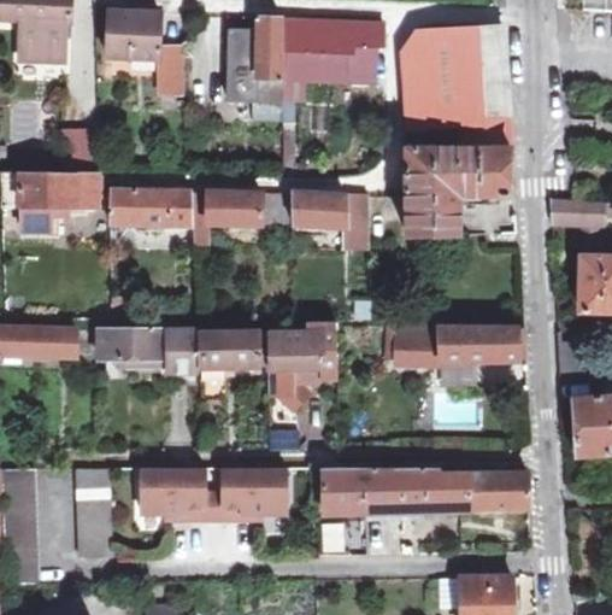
[(0,18),(19,18),(18,58),(63,59),(64,21),(68,21),(66,0),(0,0),(0,18)]
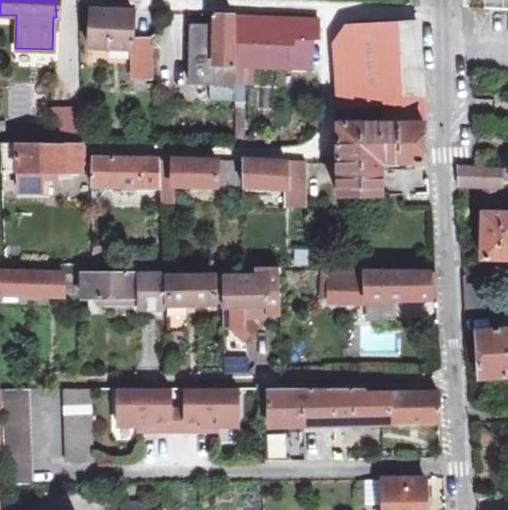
[(86,45),(86,8),(76,7),(77,45),(86,45)]
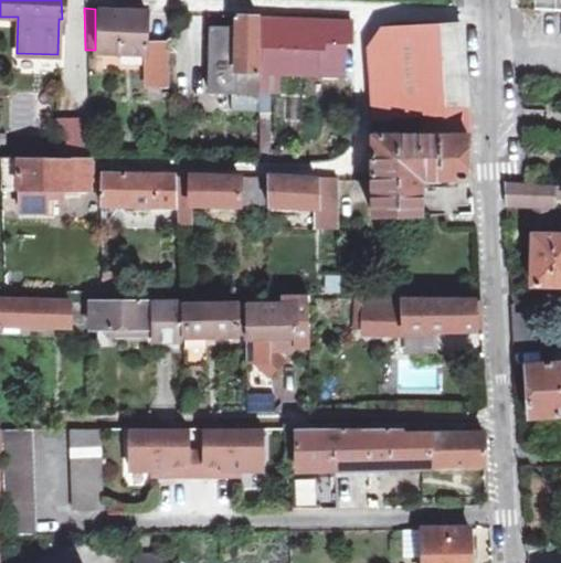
[(143,10),(95,9),(95,50),(143,52),(146,97),(169,96),(167,40),(143,40),(143,10)]
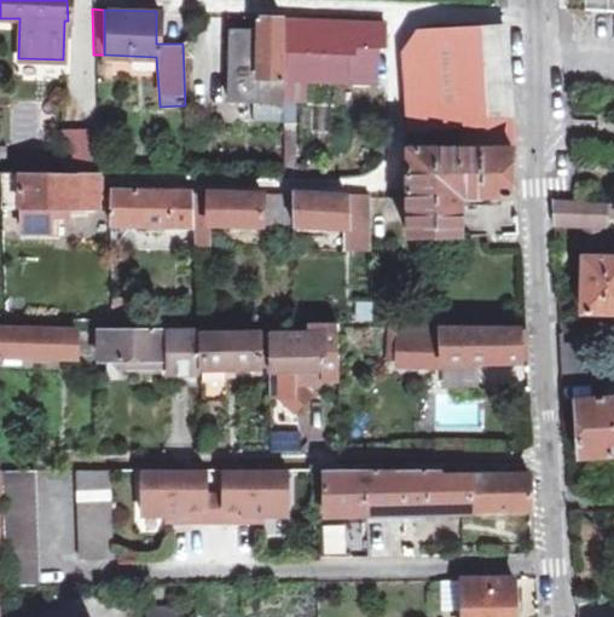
[(229,96),(283,98),(282,74),(349,76),(352,42),(382,45),(381,19),(259,15),(258,28),(230,27),(229,96)]
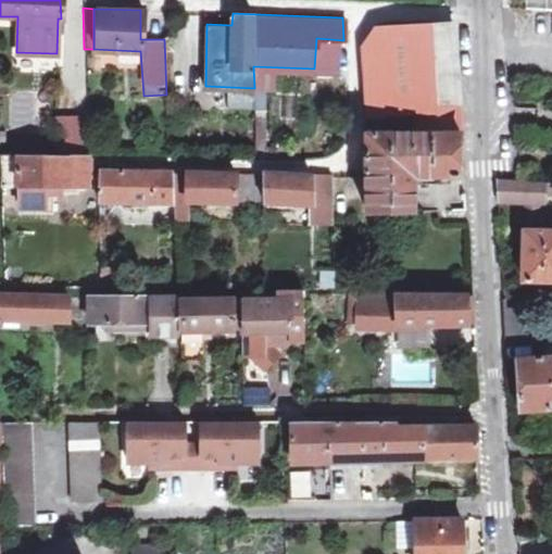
[(410,126),(455,125),(451,22),(373,25),(362,41),(363,108),(409,108),(410,126)]
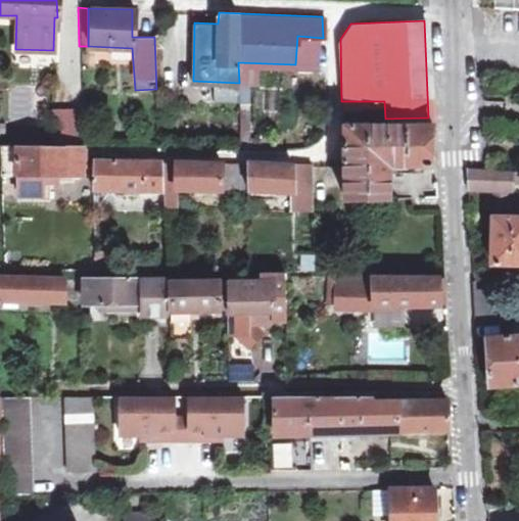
[(79,106),(50,105),(50,136),(80,136),(79,106)]
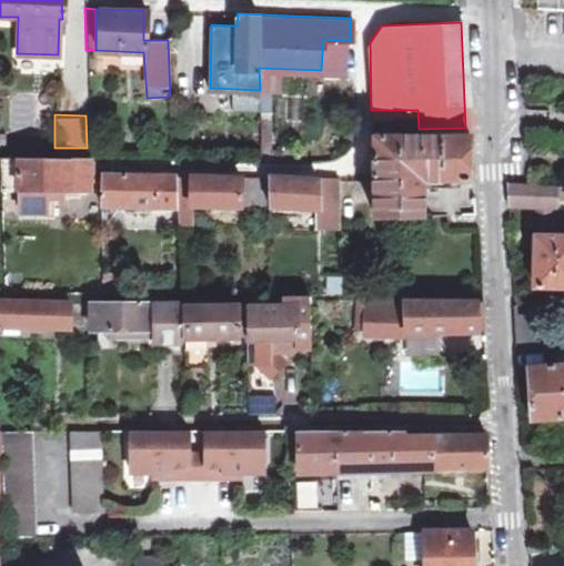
[(466,178),(465,128),(419,129),(371,130),(372,212),(421,212),(422,178),(466,178)]
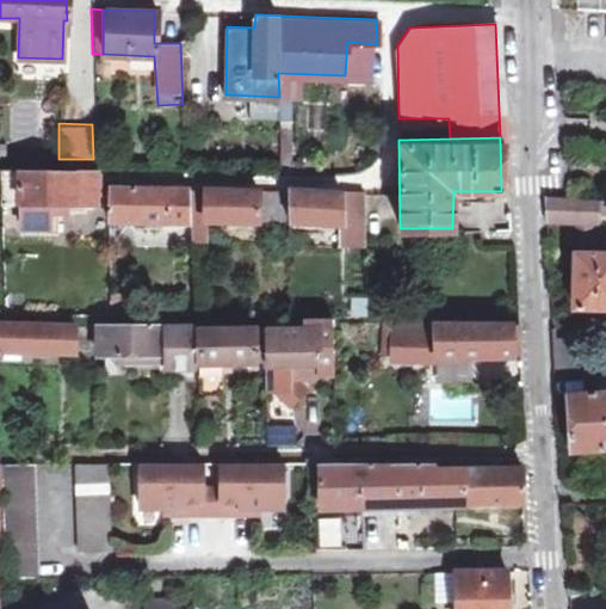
[(18,198),(18,170),(18,165),(0,165),(0,198),(18,198)]
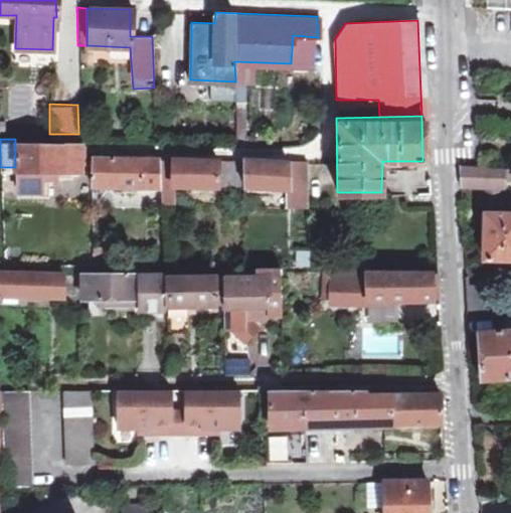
[(15,143),(15,167),(15,184),(45,184),(45,167),(81,167),(81,159),(86,159),(86,156),(86,140),(64,140),(64,143),(15,143)]
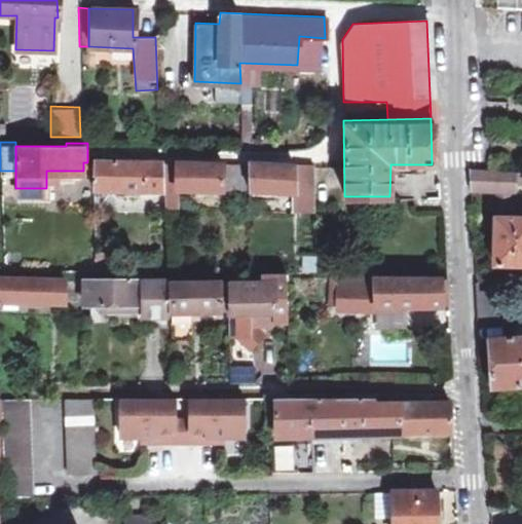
[(161,188),(161,161),(94,159),(92,189),(161,188)]
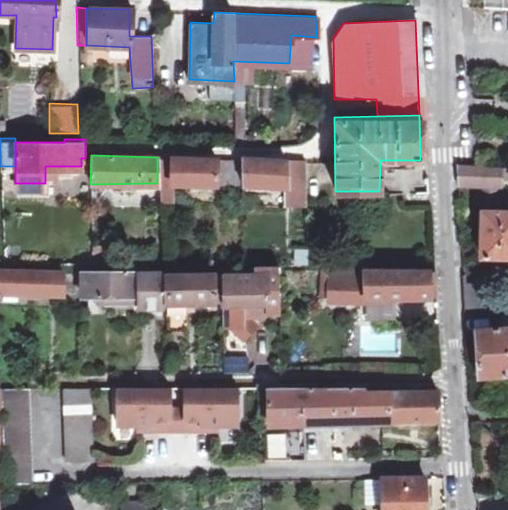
[(171,183),(172,157),(157,157),(157,183),(157,199),(171,200),(171,183)]
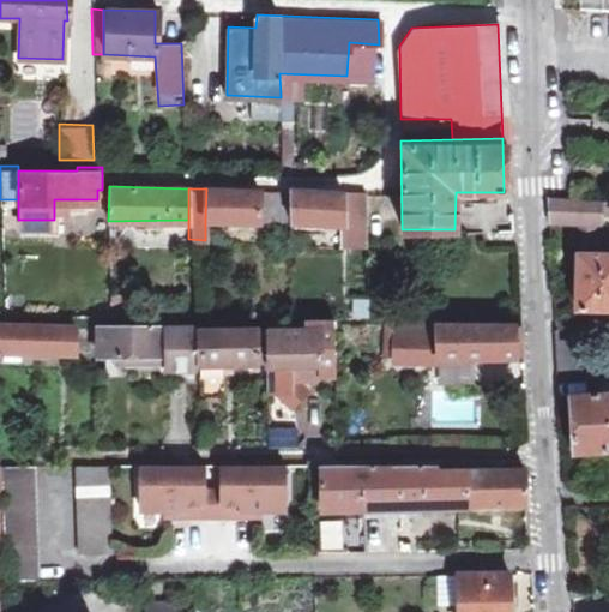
[(260,190),(206,189),(205,220),(259,221),(260,190)]
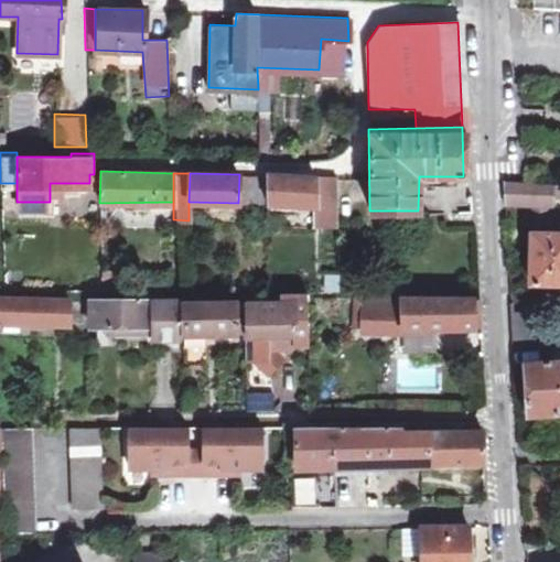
[(267,175),(239,174),(238,203),(267,203),(267,175)]
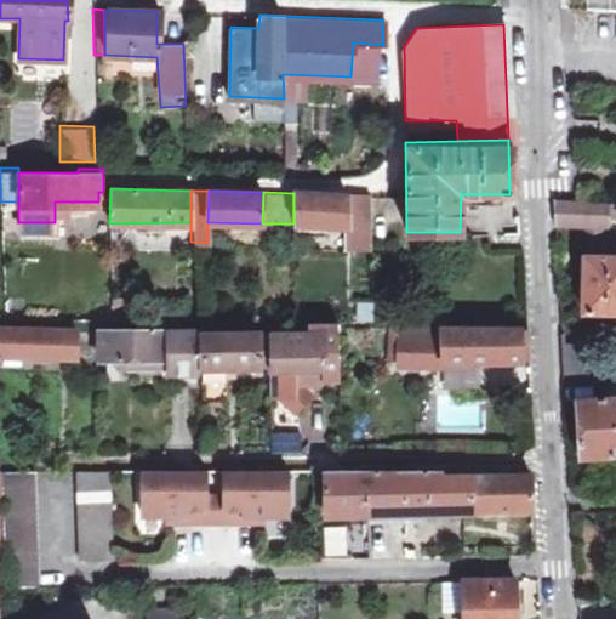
[(369,194),(294,193),(294,223),(294,227),(301,226),(301,223),(346,225),(346,250),(369,251),(369,194)]
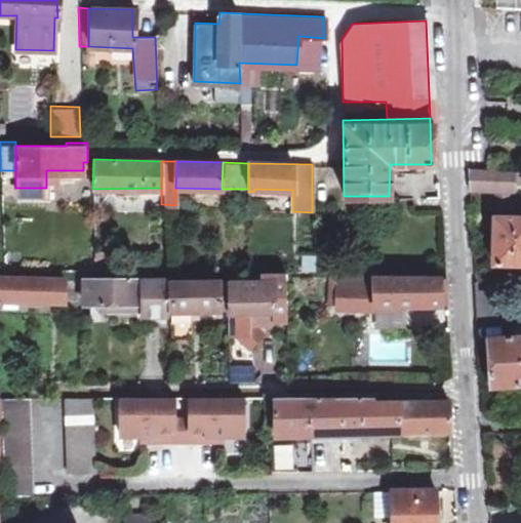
[(468,193),(492,193),(493,168),(486,167),(466,166),(468,193)]
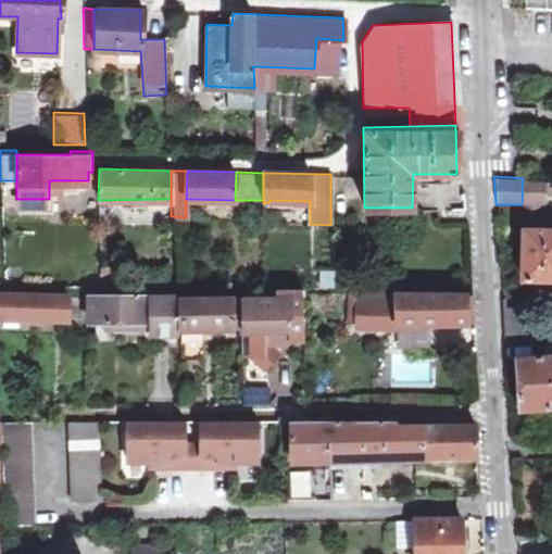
[(522,204),(522,233),(530,233),(531,203),(543,204),(543,196),(551,194),(551,180),(523,178),(522,204)]
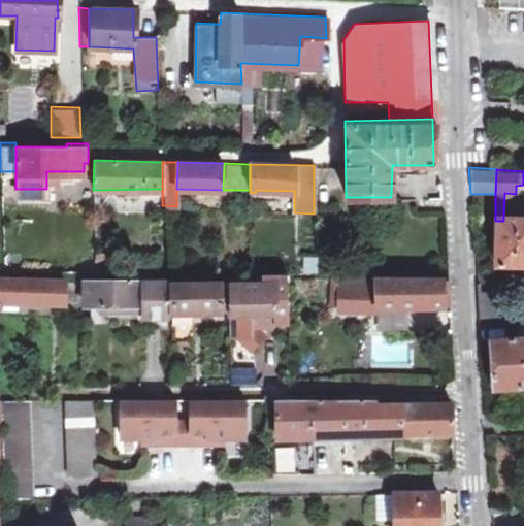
[(523,221),(503,221),(495,221),(493,221),(493,267),(523,267),(523,221)]
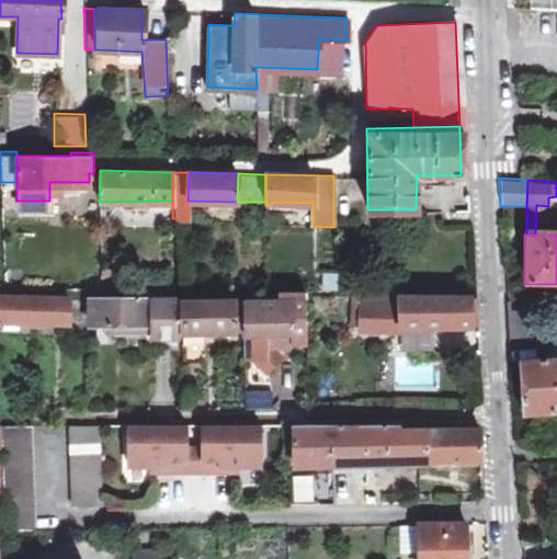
[(305,293),(279,293),(277,300),(242,300),(242,303),(242,329),(241,356),(250,356),(263,369),(277,356),(263,342),(263,332),(288,332),(288,343),(305,343),(305,293)]
